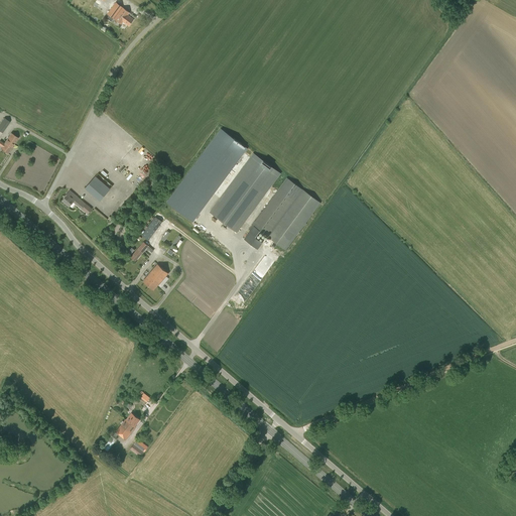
[(128,15),(130,12),(116,2),(107,14),(121,24),(123,21),(129,26),(134,19),(128,15)]
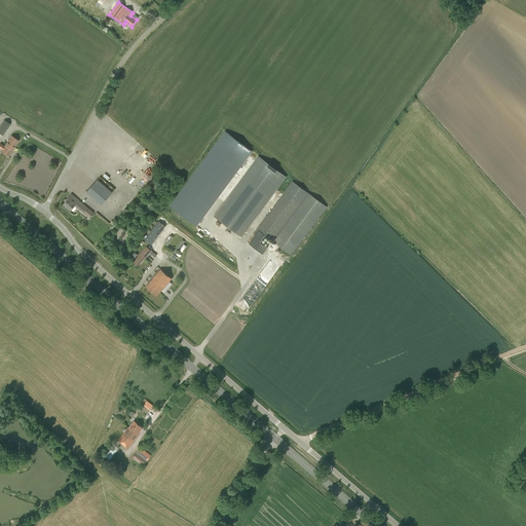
[(0,125),(0,134),(2,136),(10,124),(6,121),(4,124),(2,122),(0,125)]
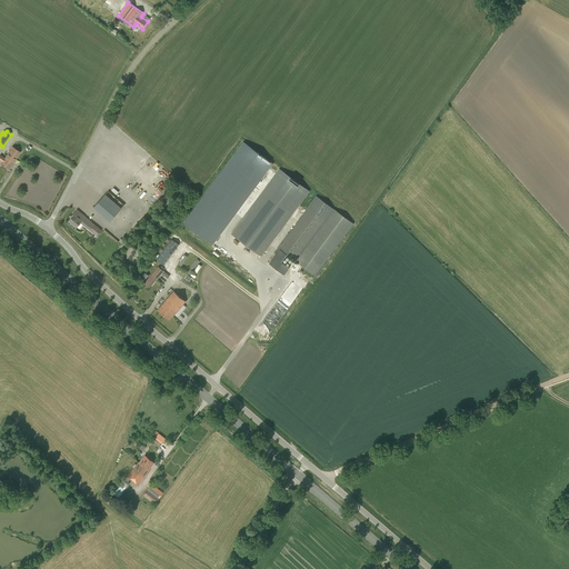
[(217,245),(272,160),(242,140),(187,225),(217,245)]
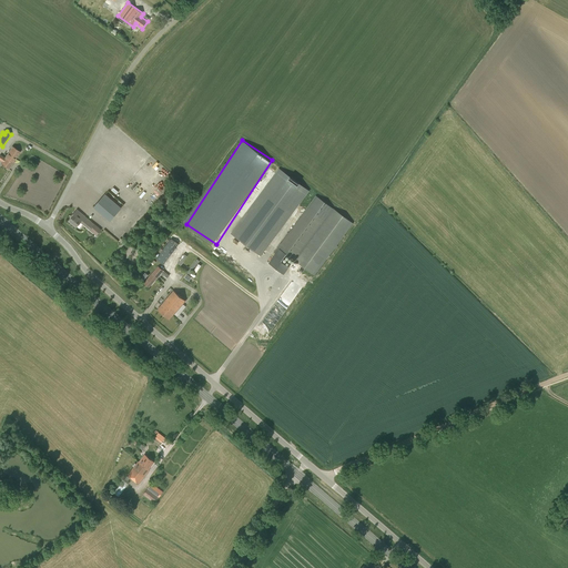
[(0,160),(2,162),(0,163),(9,169),(20,152),(12,146),(4,158),(0,154),(0,160)]
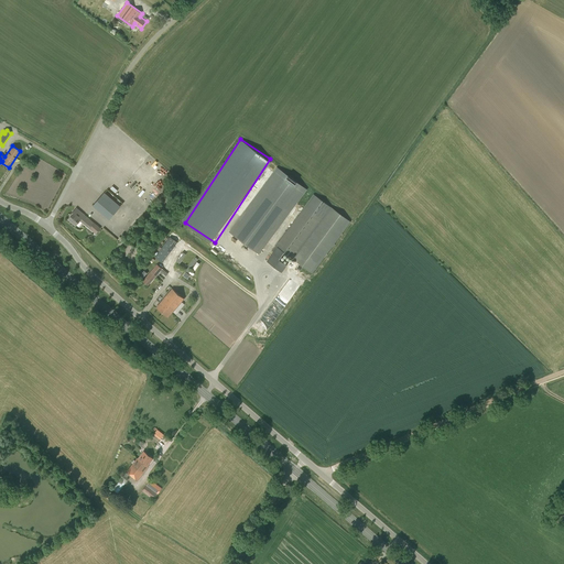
[(137,162),(149,174),(160,162),(147,151),(137,162)]
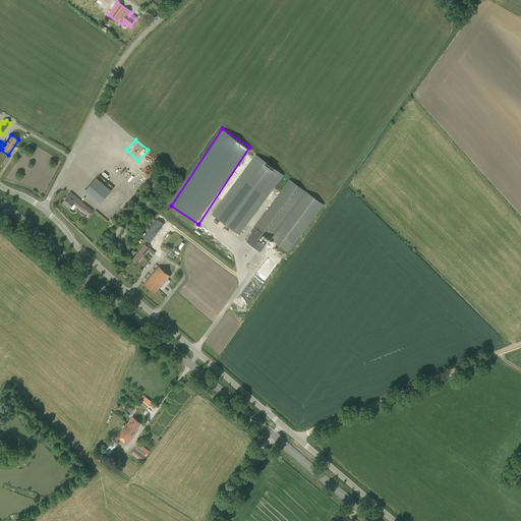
[(239,235),(247,224),(283,175),(255,155),(212,214),(239,235)]
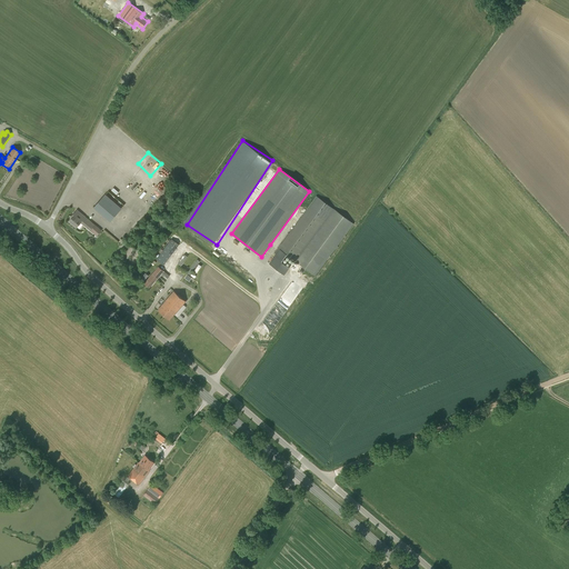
[(337,246),(342,239),(343,239),(346,237),(345,236),(353,223),(317,196),(275,252),(281,258),(285,252),(316,276),(327,259),(328,260),(330,257),(329,256),(335,249),(336,250),(338,247),(337,246)]
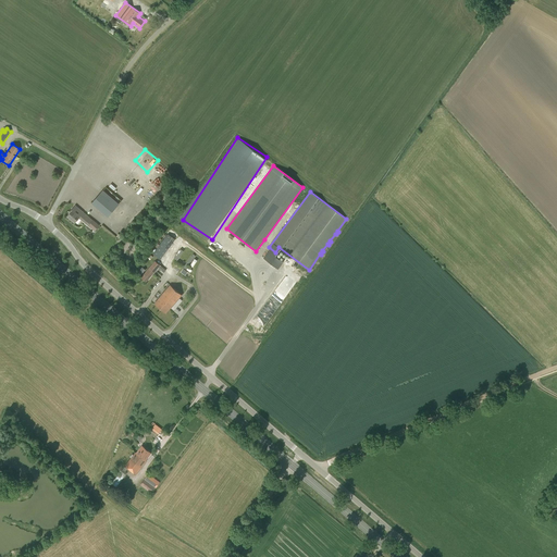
[(91,203),(108,218),(118,207),(101,193),(91,203)]
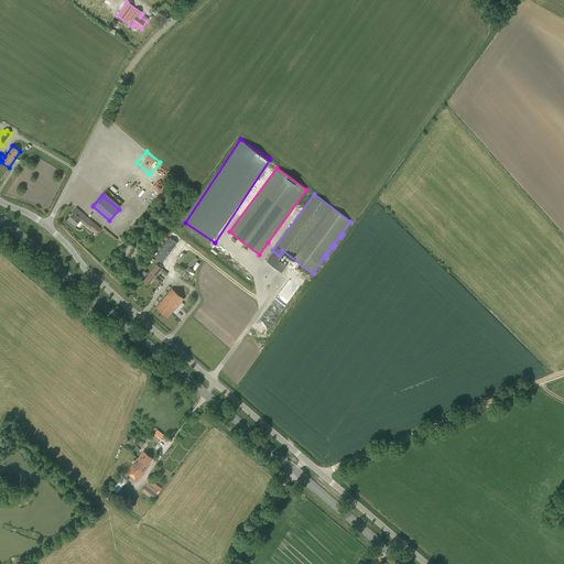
[(75,225),(79,220),(87,227),(91,221),(76,208),(72,214),(73,214),(68,219),(75,225)]
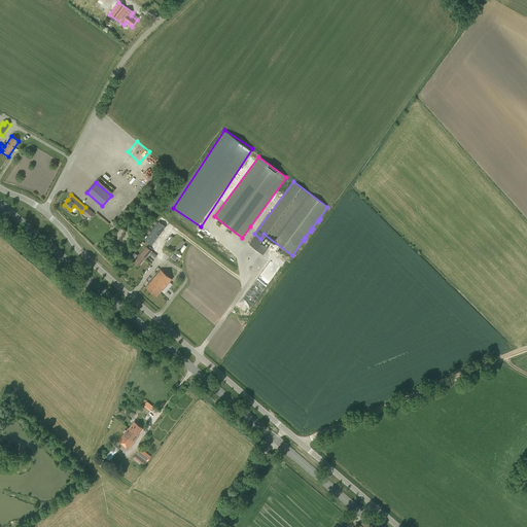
[(83,213),(90,218),(94,213),(88,208),(83,213)]
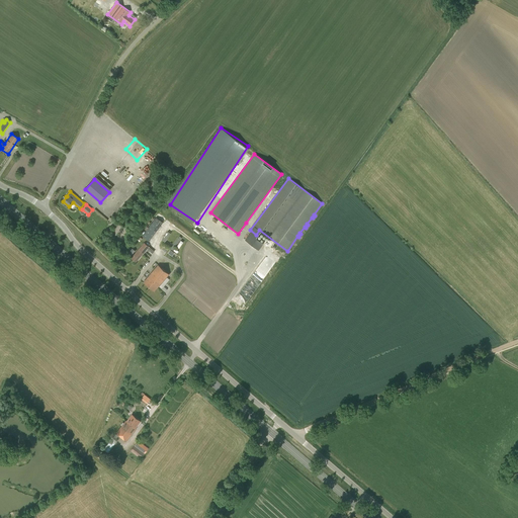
[(156,218),(148,229),(155,234),(163,223),(156,218)]
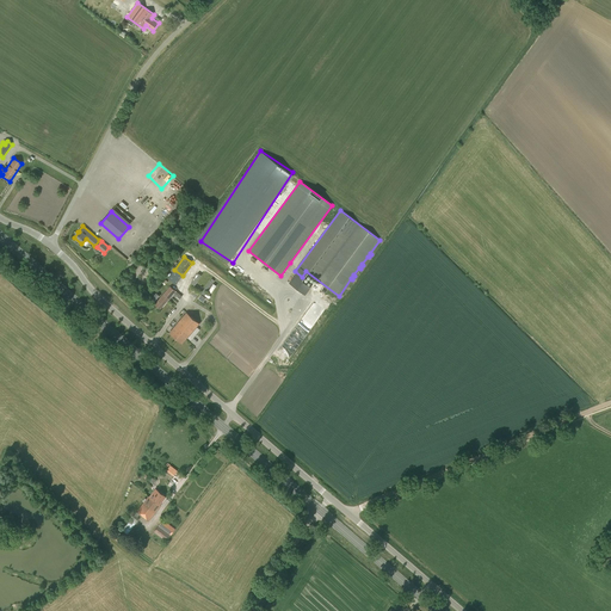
[(183,276),(174,270),(168,279),(176,285),(183,276)]
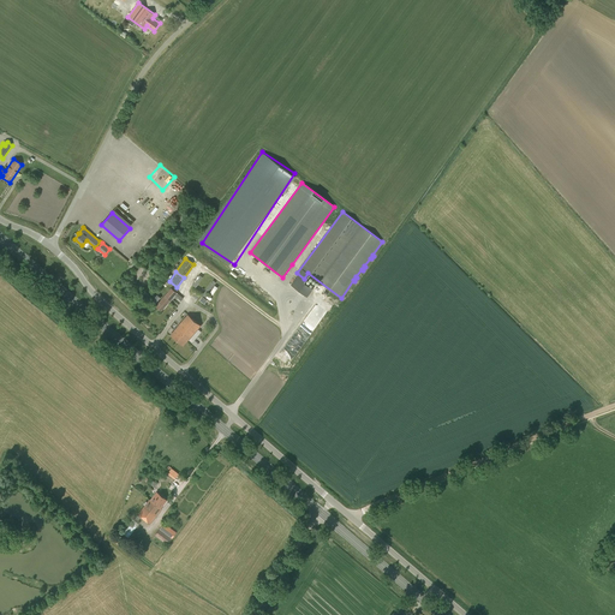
[(215,285),(218,282),(214,280),(203,294),(207,297),(212,291),(214,293),(219,287),(215,285)]
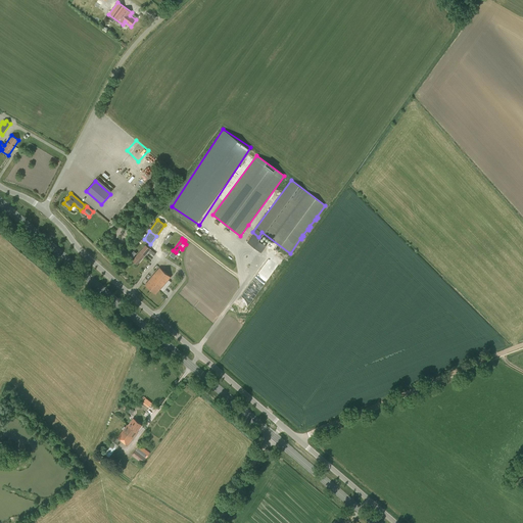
[(132,260),(137,265),(148,252),(150,253),(154,255),(155,253),(145,245),(132,260)]
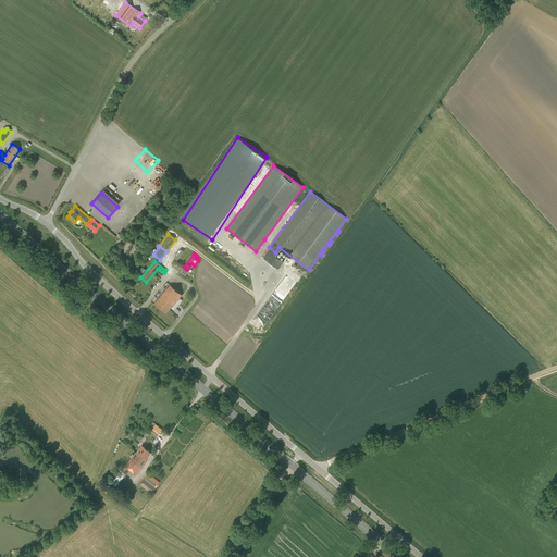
[(165,305),(161,309),(166,313),(182,295),(170,285),(163,293),(166,296),(166,295),(170,298),(164,305),(165,305)]
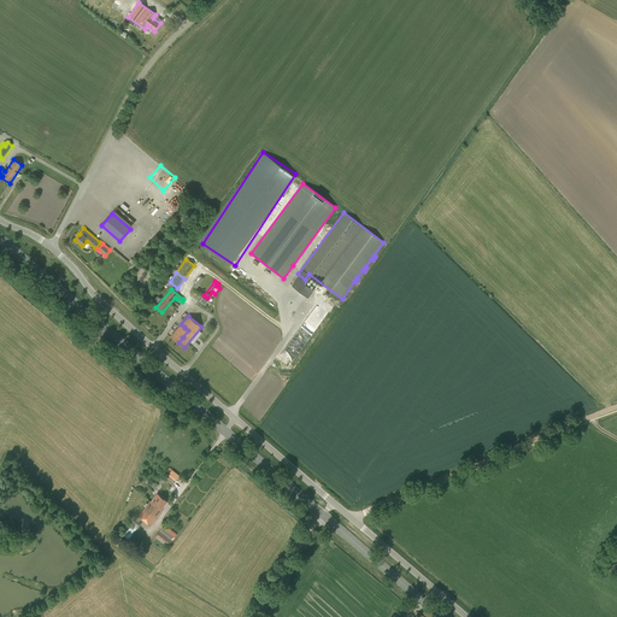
[(171,336),(178,342),(183,338),(182,338),(188,330),(184,327),(184,328),(181,324),(171,336)]
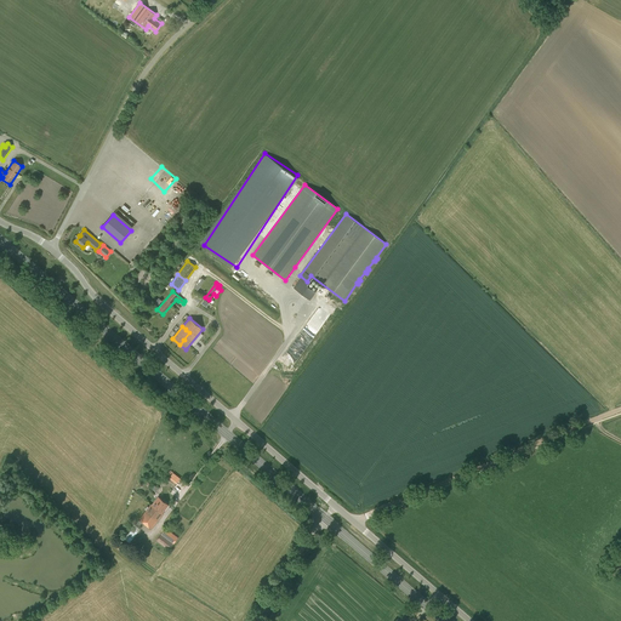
[(204,336),(200,334),(193,341),(195,343),(204,336)]
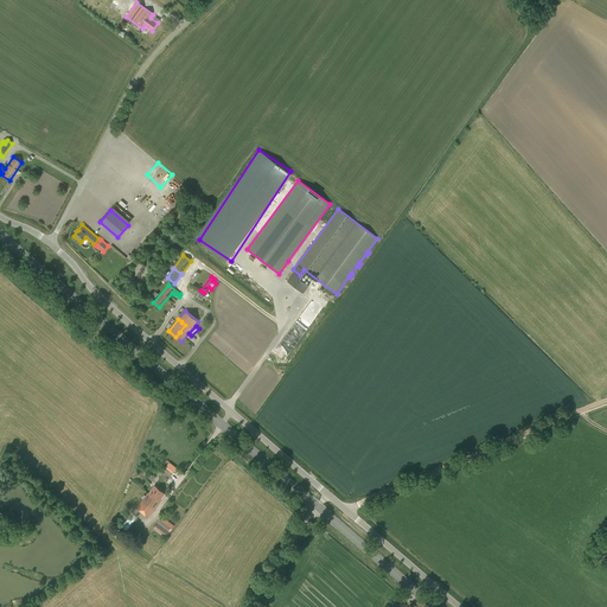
[(148,492),(148,493),(159,502),(160,502),(159,500),(165,493),(155,486),(149,493),(148,492)]
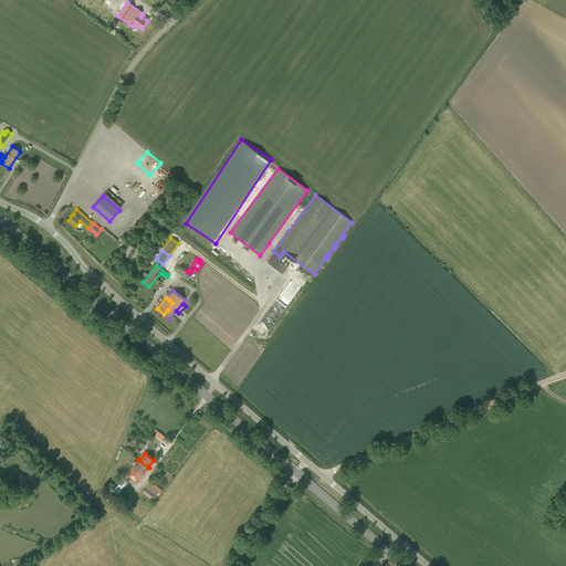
[(148,468),(138,460),(127,473),(124,479),(122,478),(112,490),(118,494),(128,482),(126,481),(129,475),(138,482),(148,468)]
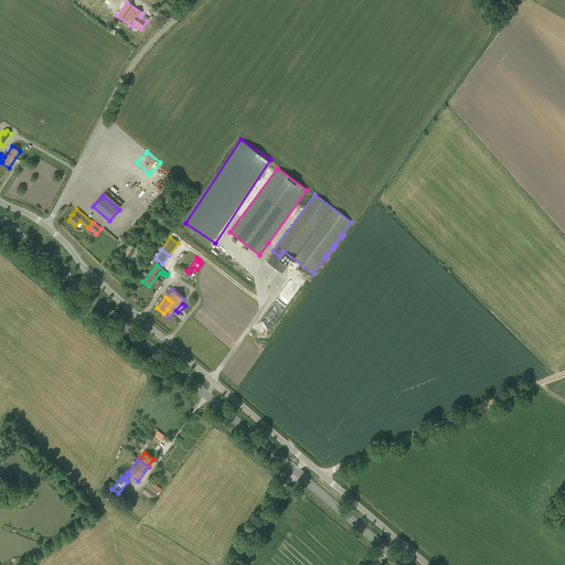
[(142,491),(153,500),(162,489),(151,480),(142,491)]
